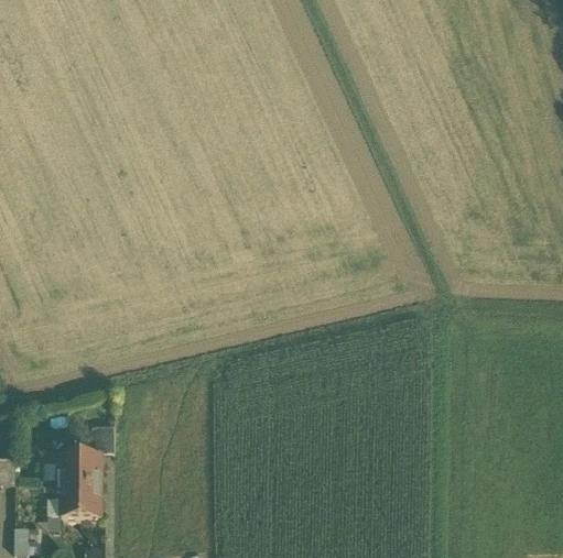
[(114,428),(97,427),(96,455),(114,455),(114,428)]
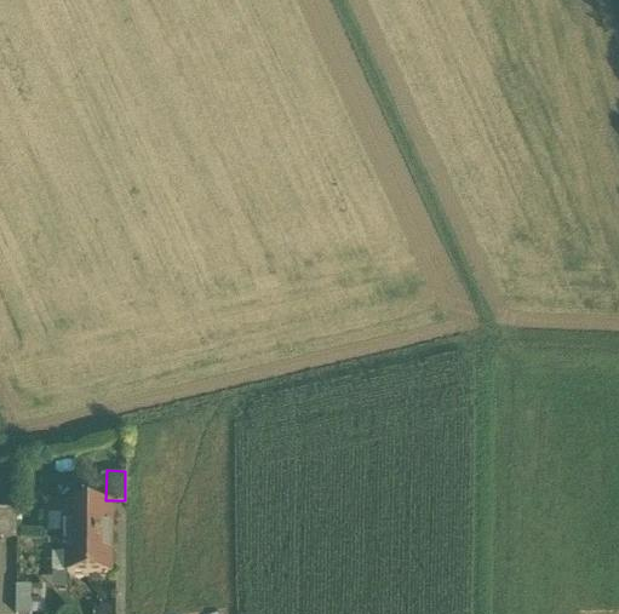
[(112,501),(68,500),(67,522),(63,522),(63,535),(110,535),(112,501)]
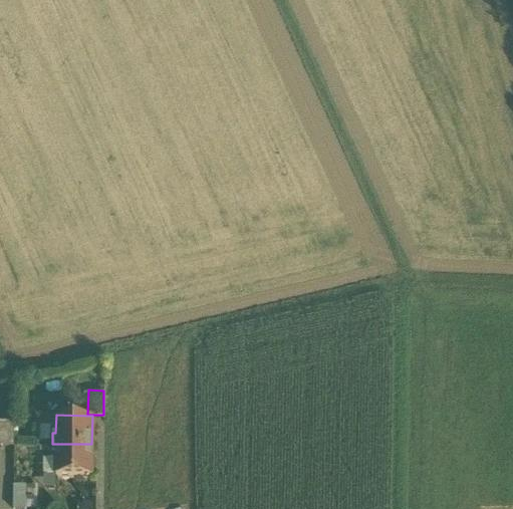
[(13,421),(0,420),(0,443),(13,444),(13,421)]
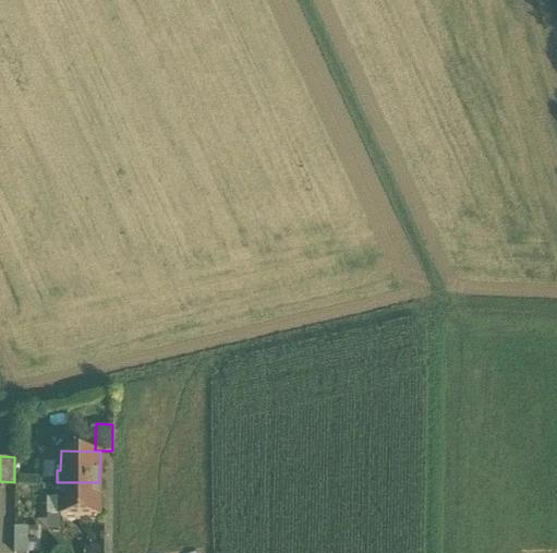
[(99,482),(57,482),(57,496),(60,496),(60,515),(99,515),(99,482)]
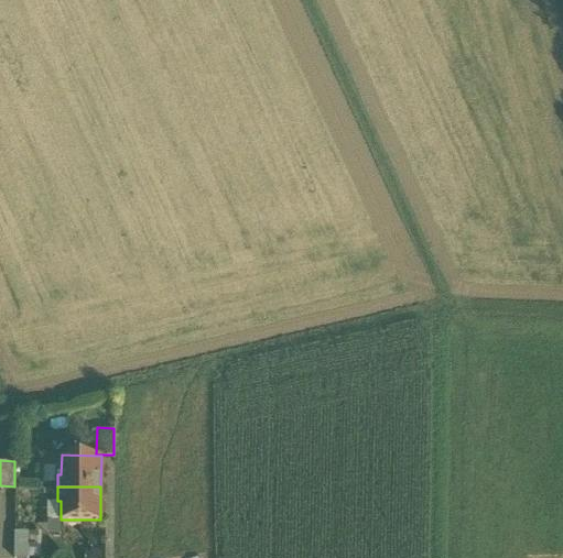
[(28,528),(14,528),(13,555),(26,555),(28,528)]
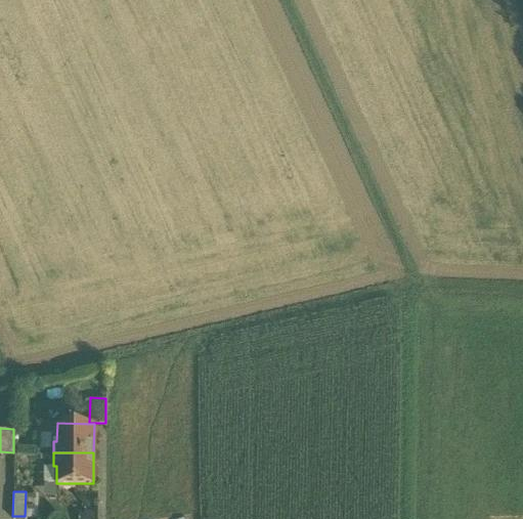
[(38,516),(39,491),(26,491),(25,516),(38,516)]
